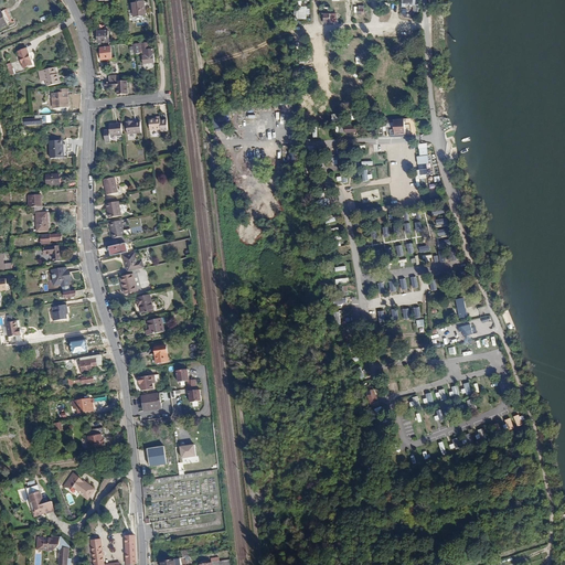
[(132,2),(134,16),(144,14),(144,10),(146,10),(145,1),(132,2)]
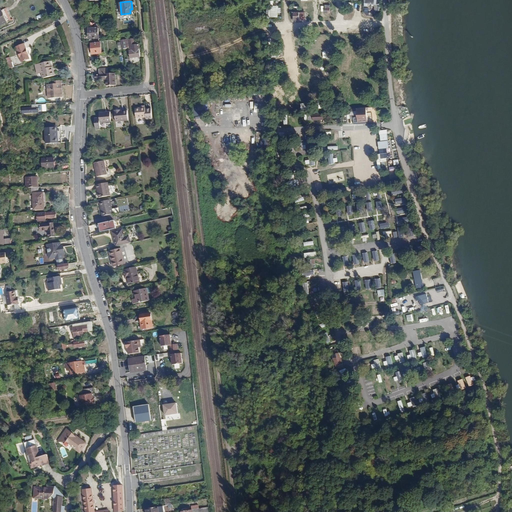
[(277,17),(278,6),(270,6),(269,17),(277,17)]
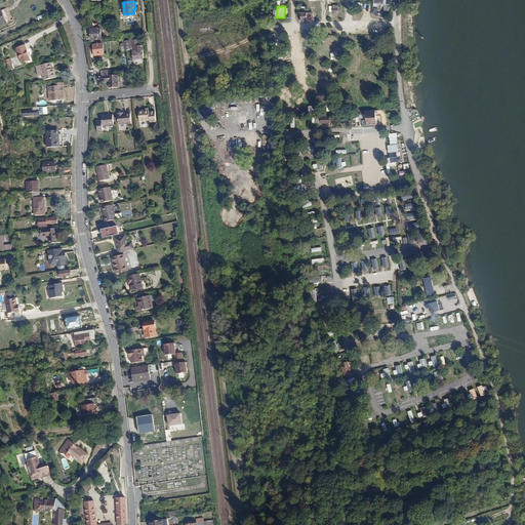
[(312,21),(312,12),(300,13),(301,21),(307,21),(307,22),(312,21)]
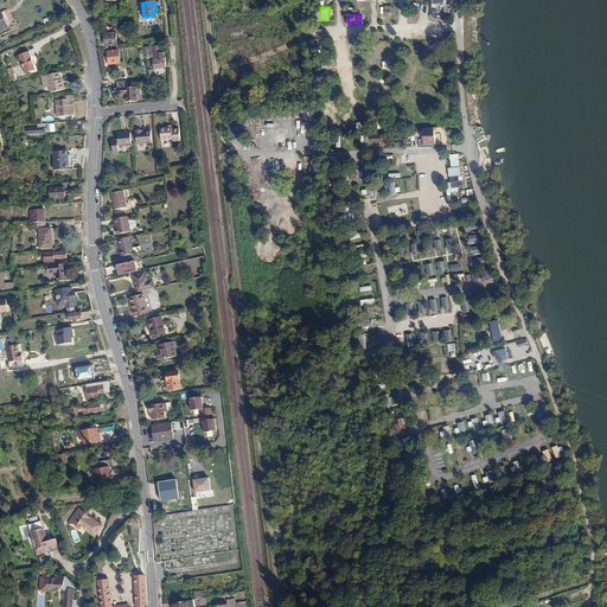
[(114,36),(103,37),(104,49),(115,48),(114,36)]
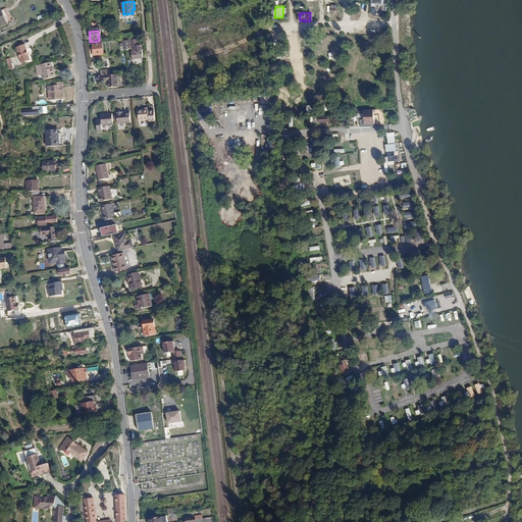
[(137,40),(129,41),(131,46),(133,59),(145,58),(143,45),(136,46),(136,45),(138,45),(137,40)]
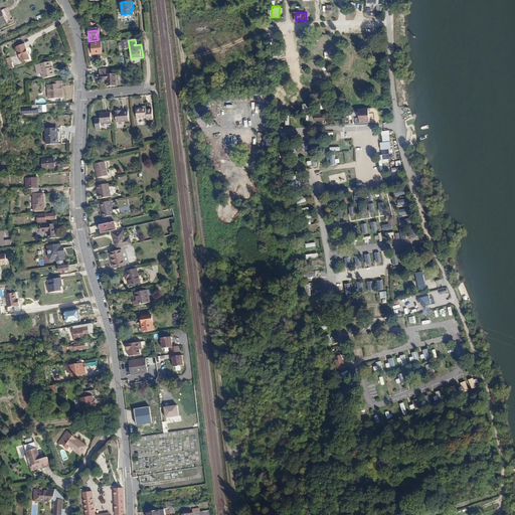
[(25,43),(17,46),(22,61),(29,59),(27,54),(28,54),(25,43)]
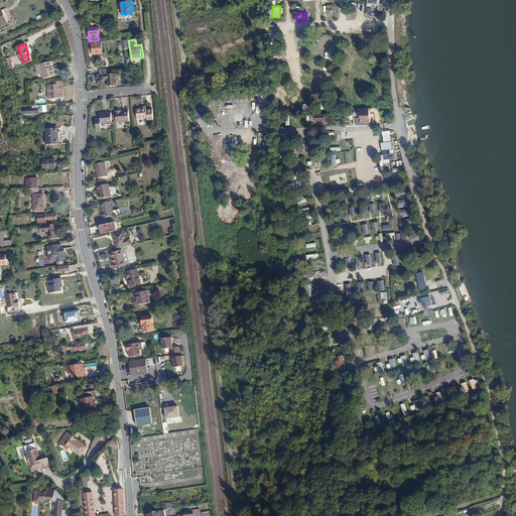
[(99,45),(89,45),(89,56),(99,56),(99,45)]
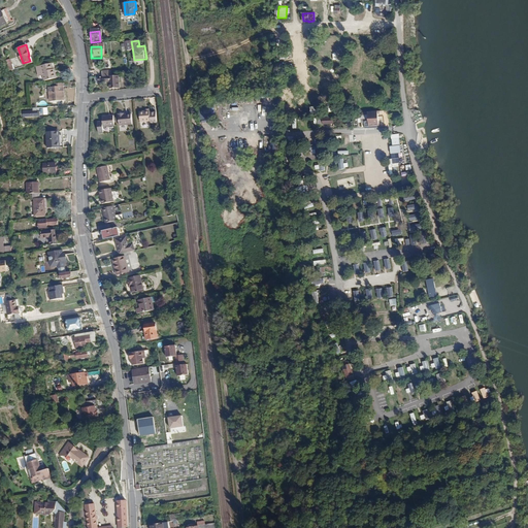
[(52,64),(41,66),(43,81),(56,79),(56,73),(54,74),(52,64)]
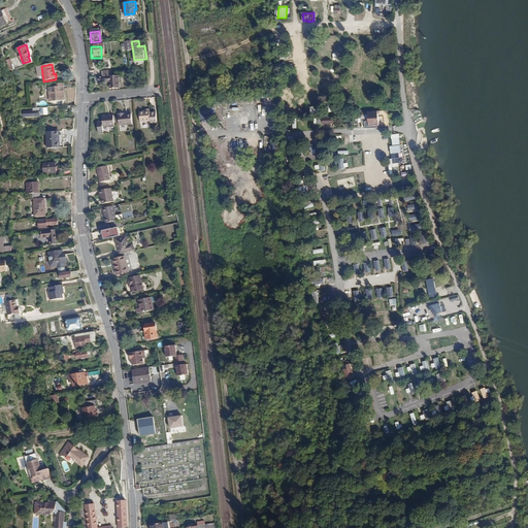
[(102,76),(98,76),(98,83),(109,81),(109,89),(120,88),(120,75),(111,75),(102,76)]
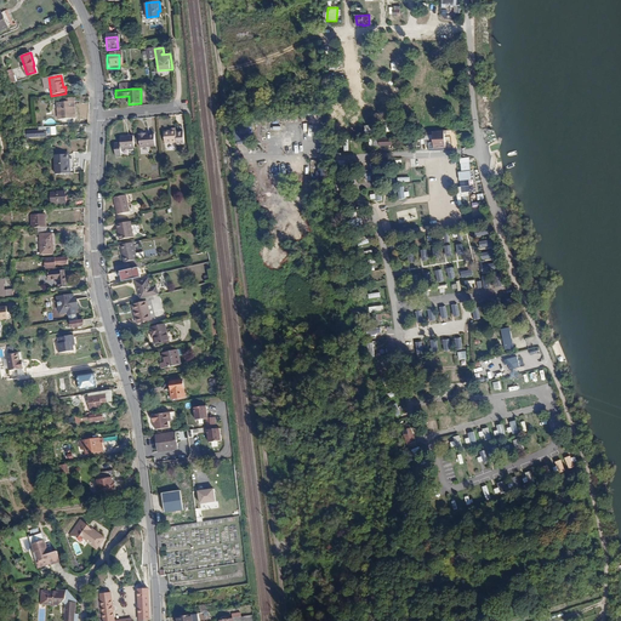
[(73,96),(60,98),(60,103),(56,103),(58,120),(75,118),(73,96)]
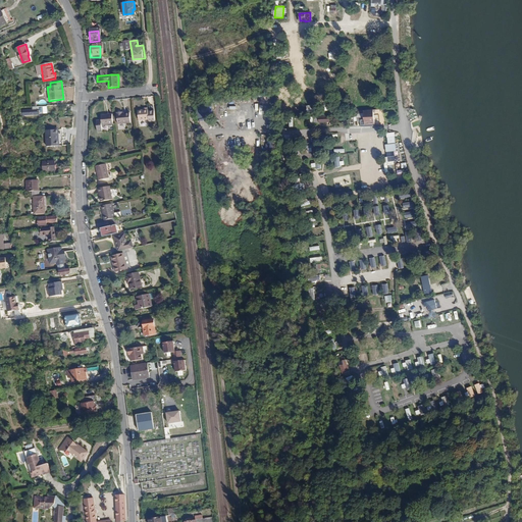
[(202,106),(201,116),(211,116),(212,106),(202,106)]
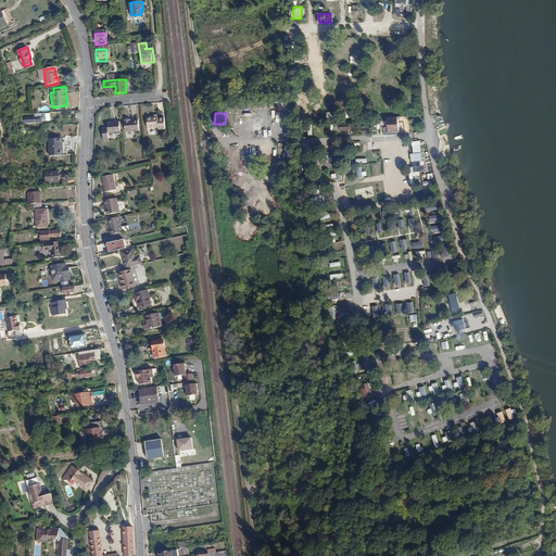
[(148,116),(149,128),(160,127),(158,114),(152,114),(152,116),(148,116)]
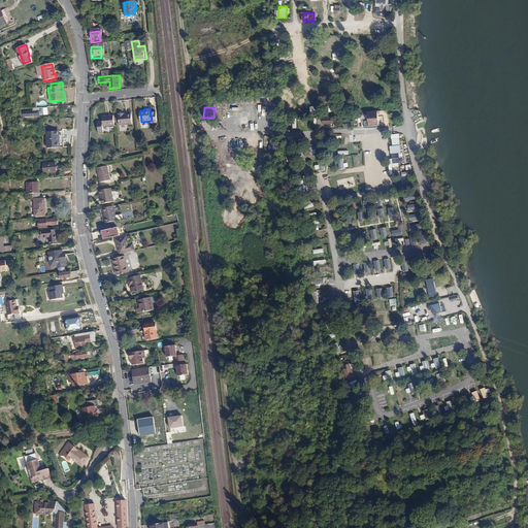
[(118,113),(119,125),(131,124),(131,114),(127,114),(127,113),(118,113)]
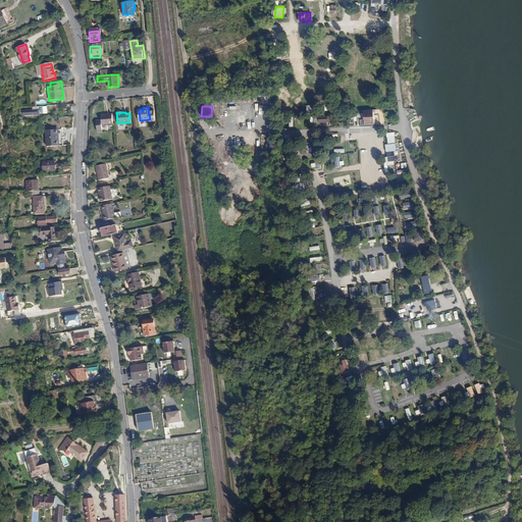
[(373,122),(372,113),(361,114),(361,116),(363,116),(364,123),(373,122)]
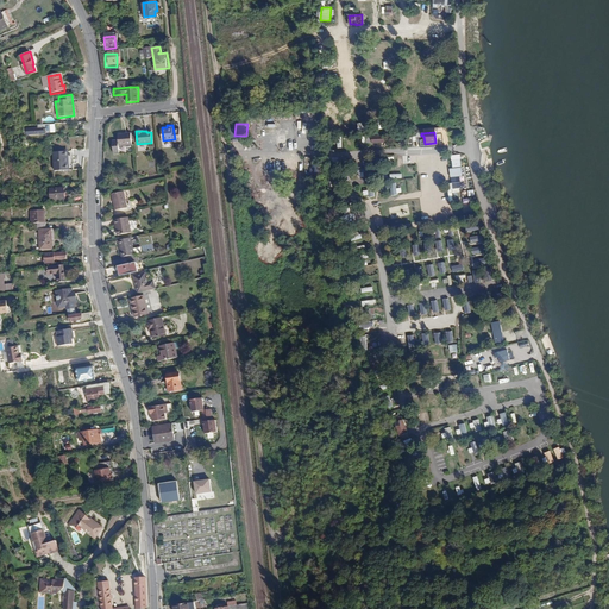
[(131,133),(118,135),(118,140),(112,142),(113,154),(119,154),(119,146),(132,145),(131,133)]
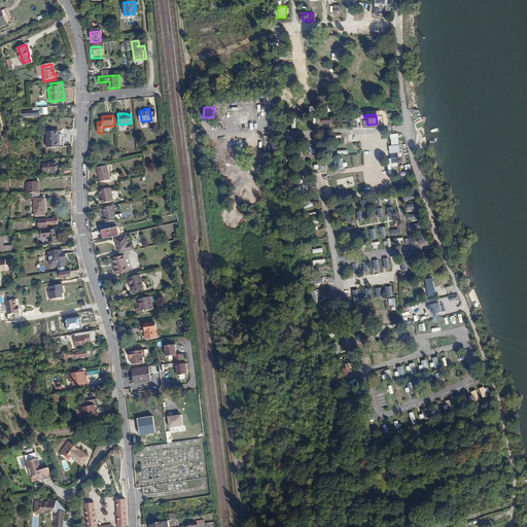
[(327,117),(315,118),(316,120),(320,120),(320,128),(335,126),(335,119),(327,120),(327,117)]
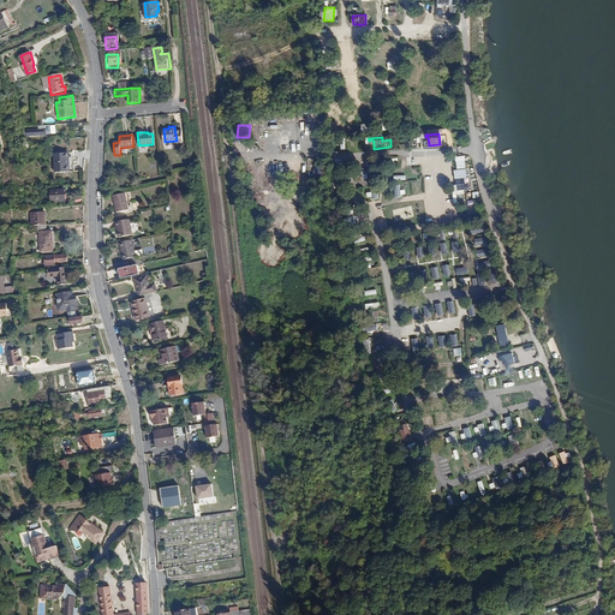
[(70,171),(69,153),(53,154),(55,172),(70,171)]
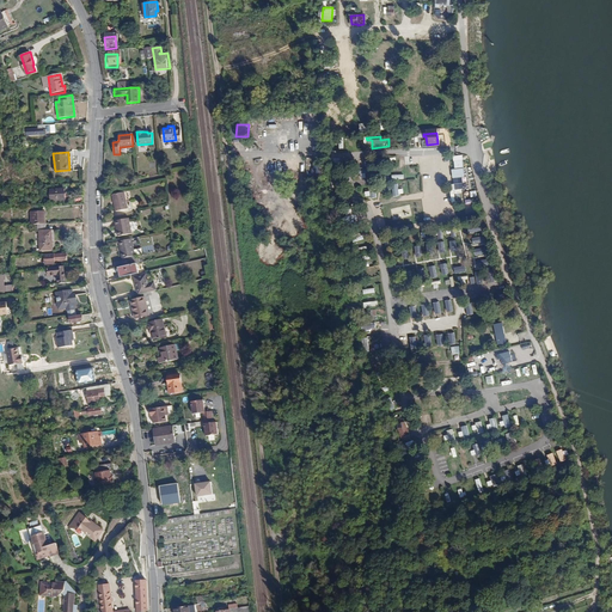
[(472,176),(463,179),(466,193),(476,189),(472,176)]
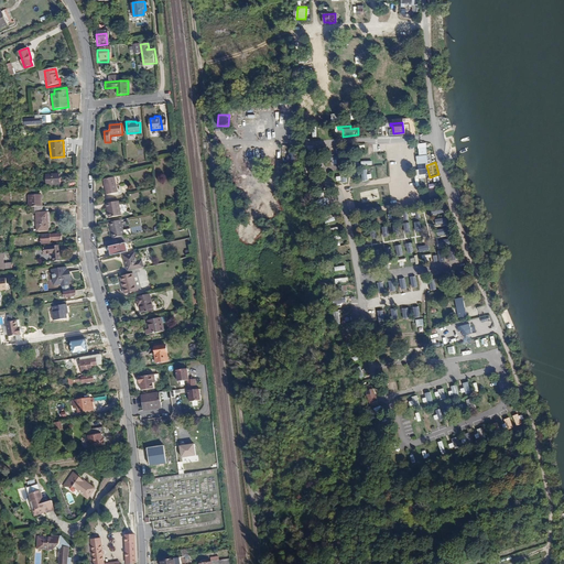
[(317,166),(308,169),(312,180),(320,176),(317,166)]
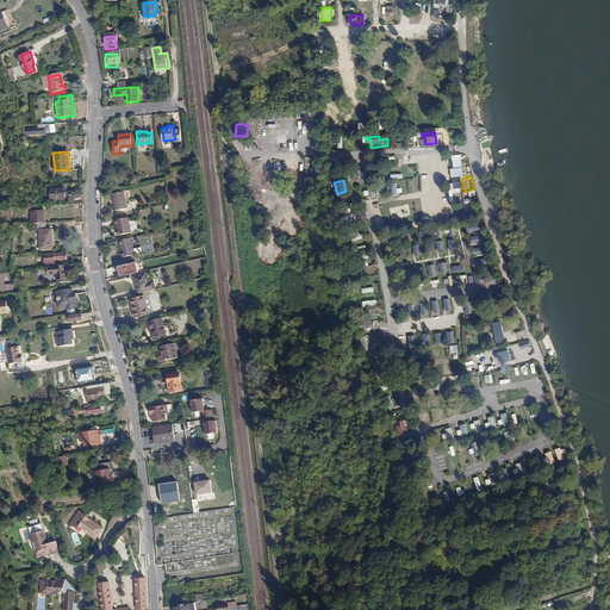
[(368,191),(363,192),(365,198),(375,197),(373,185),(367,186),(368,191)]
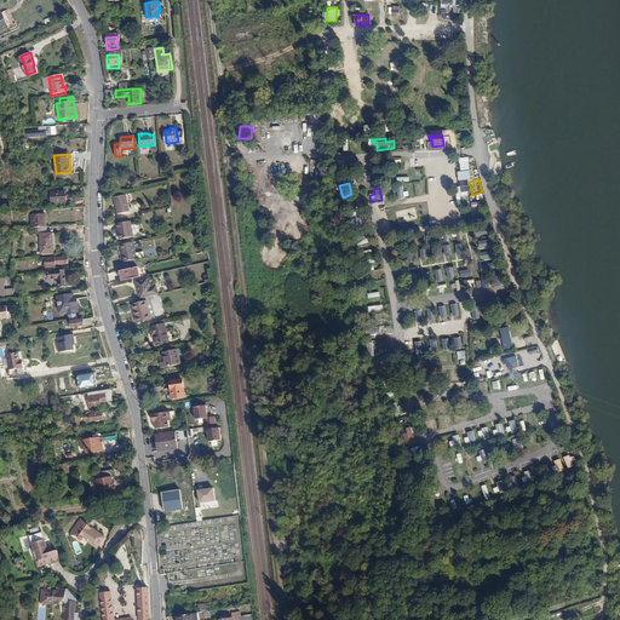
[(67,191),(52,193),(53,202),(68,202),(67,191)]
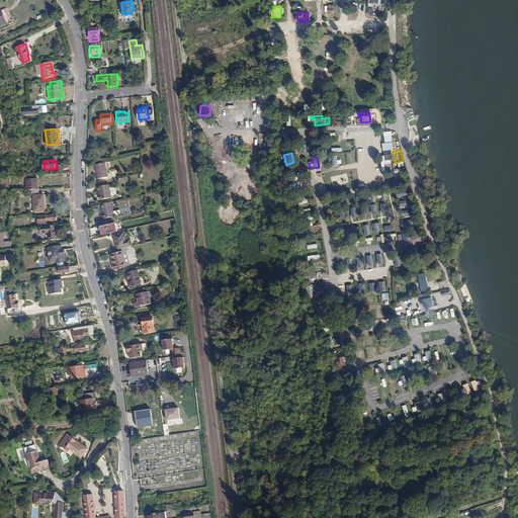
[(106,162),(96,163),(98,178),(108,176),(106,162)]
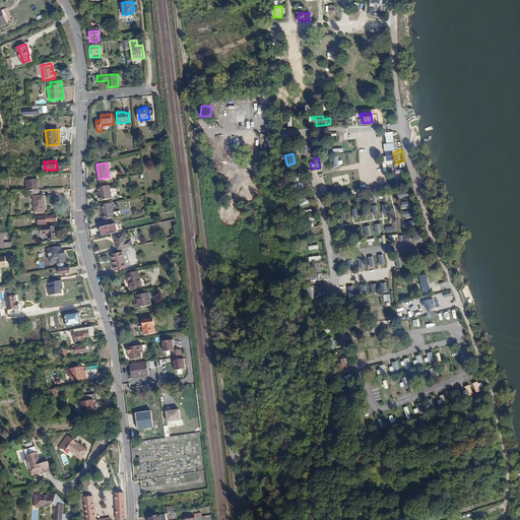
[(25,179),(26,190),(40,189),(40,179),(25,179)]
